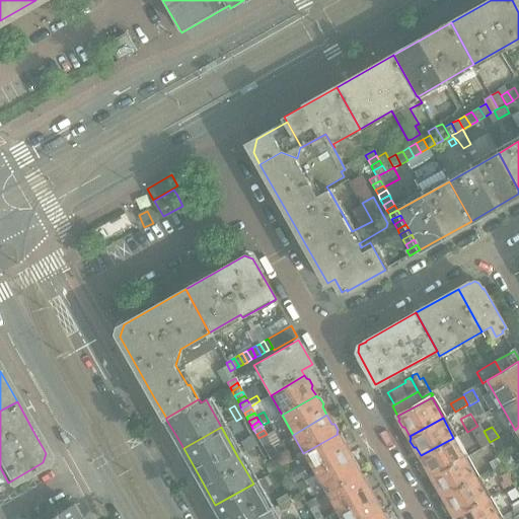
[(280,441),(274,430),(267,435),(269,438),(271,443),(273,445),(280,441)]
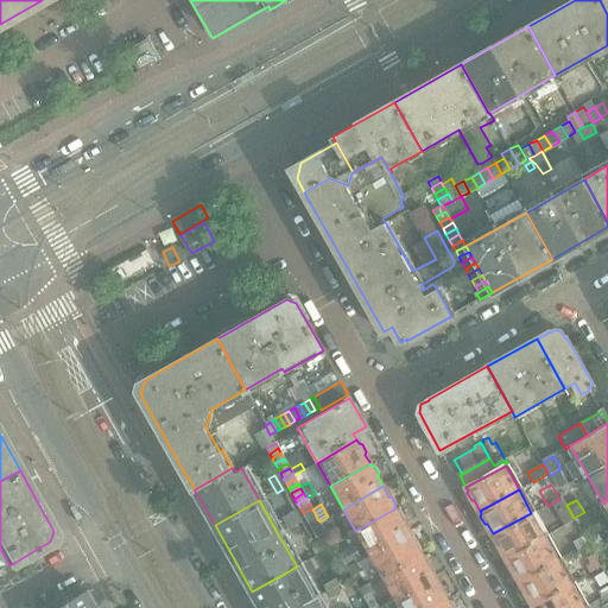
[(315,513),(312,510),(312,508),(303,513),(305,519),(315,513)]
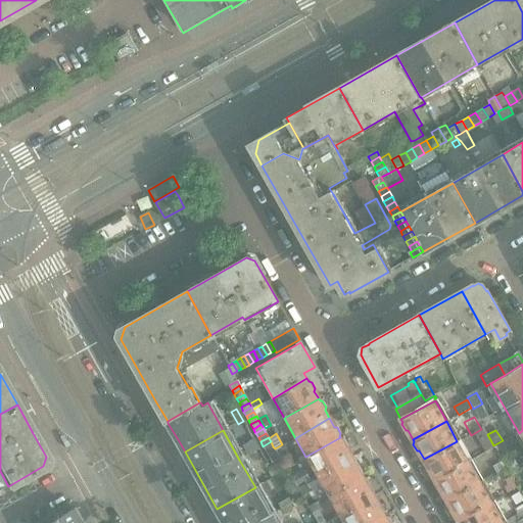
[(351,458),(351,457),(346,448),(347,445),(344,439),(341,439),(340,437),(305,457),(317,477),(351,458)]
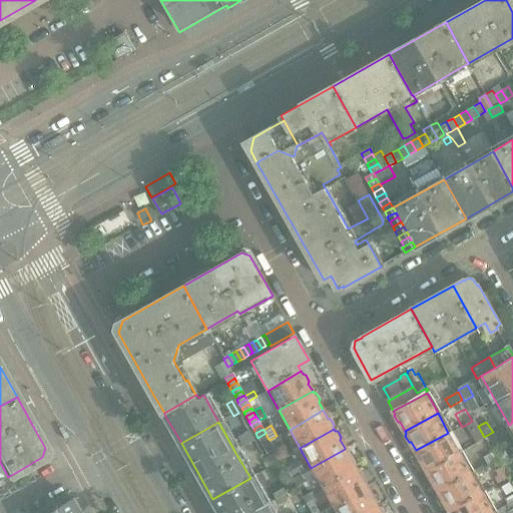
[(244,446),(254,441),(249,432),(239,438),(244,446)]
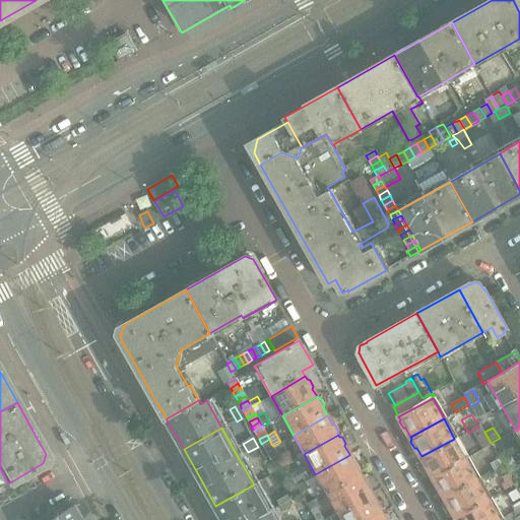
[(457,438),(454,439),(421,456),(423,459),(423,462),(426,468),(429,468),(433,477),(468,458),(457,438)]
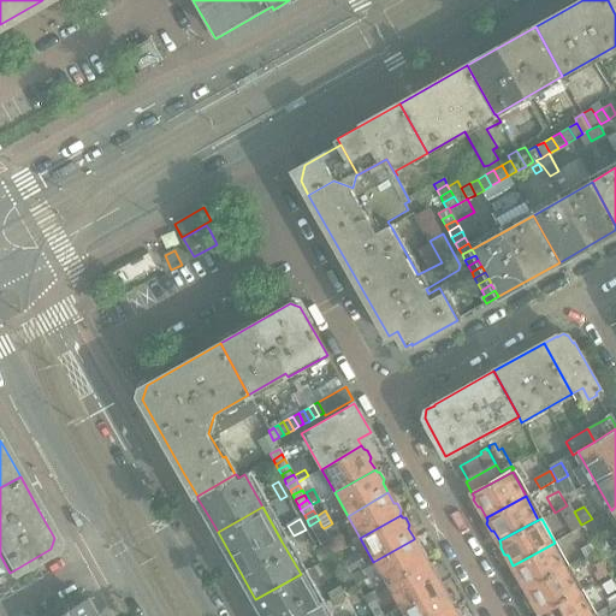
[(321,526),(319,520),(309,526),(313,531),(321,526)]
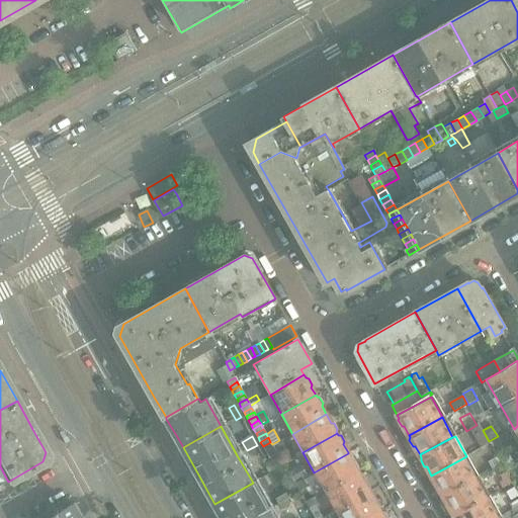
[(272,446),(272,444),(270,442),(263,446),(265,450),(272,446)]
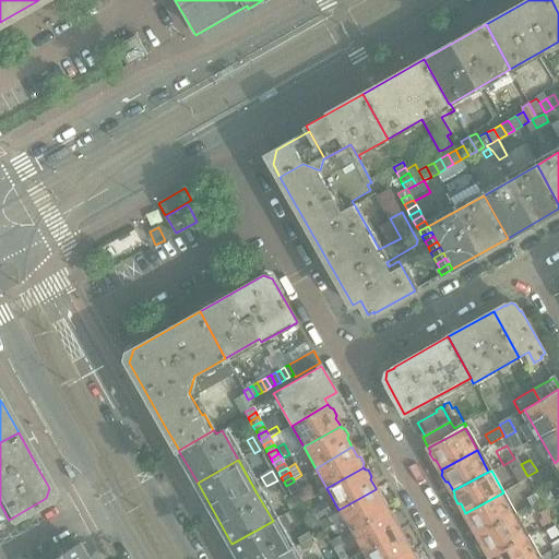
[(297,486),(294,482),(286,486),(288,490),(297,486)]
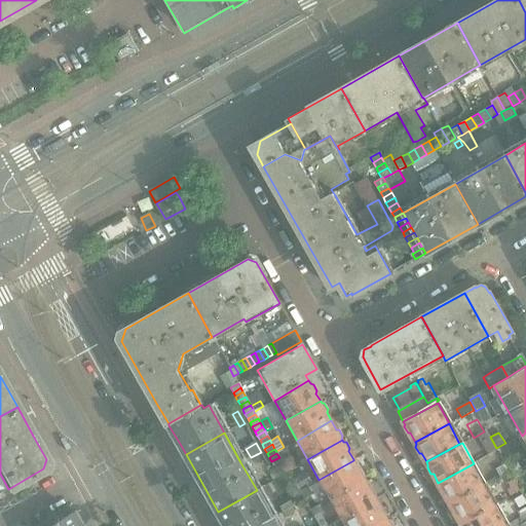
[(282,462),(279,457),(271,461),(274,466),(282,462)]
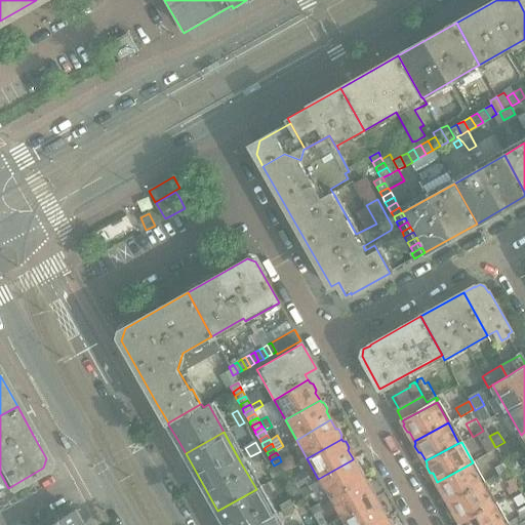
[(329,497),(364,479),(363,477),(364,474),(360,468),(358,468),(353,459),(318,479),(329,497)]
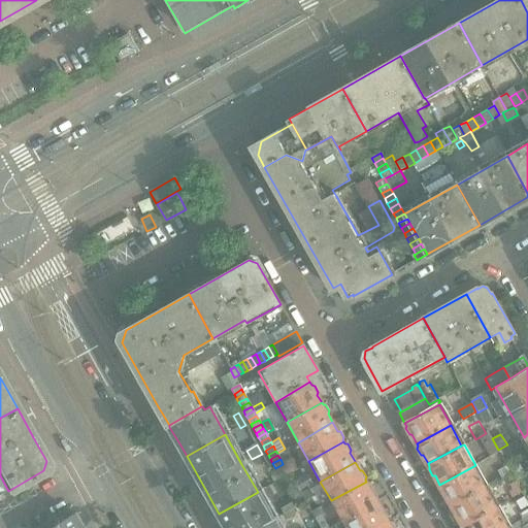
[(487,485),(475,465),(439,485),(441,487),(440,490),(443,496),(447,496),(452,505),(487,485)]
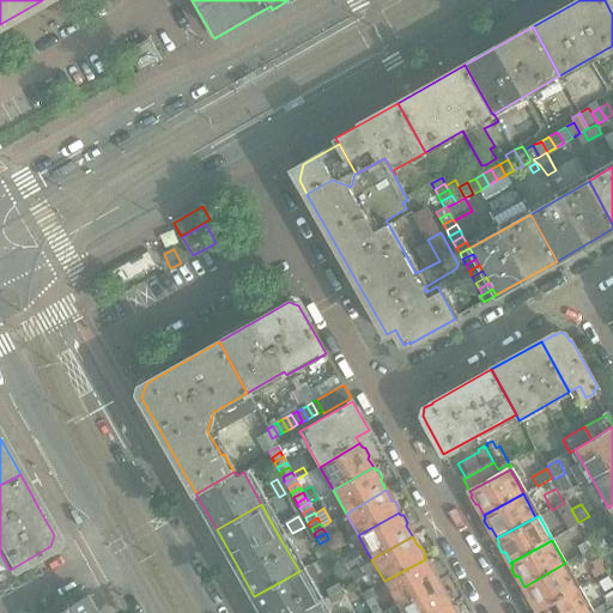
[(333,551),(328,541),(313,550),(317,559),(333,551)]
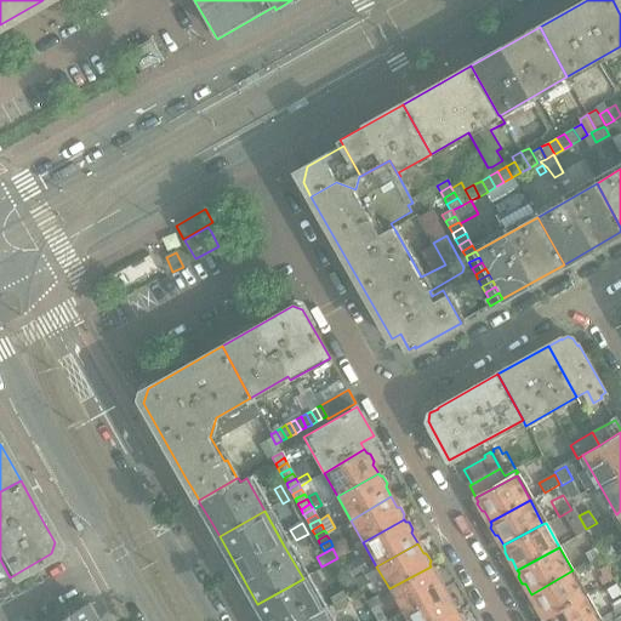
[(600,556),(596,548),(585,554),(590,562),(600,556)]
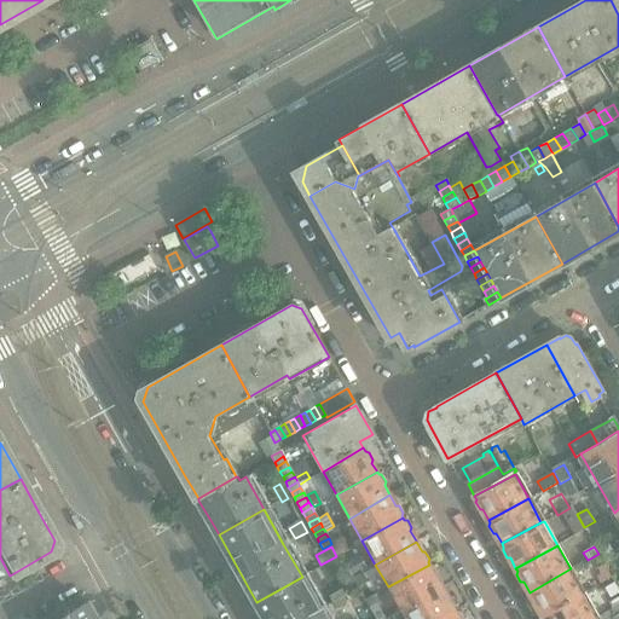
[(602,557),(613,551),(609,547),(600,551),(602,557)]
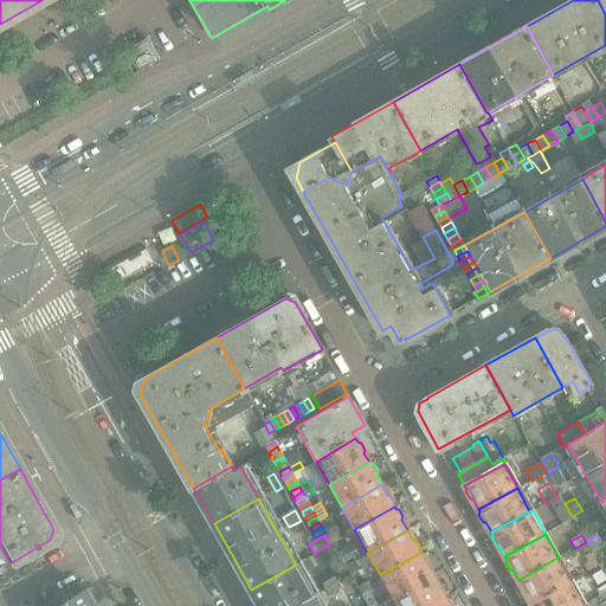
[(604,547),(600,541),(590,547),(593,553),(604,547)]
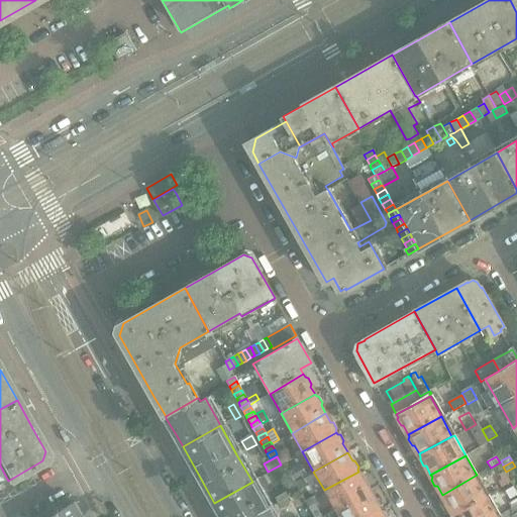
[(335,510),(369,490),(365,483),(366,480),(362,474),(359,473),(358,472),(324,490),(335,510)]
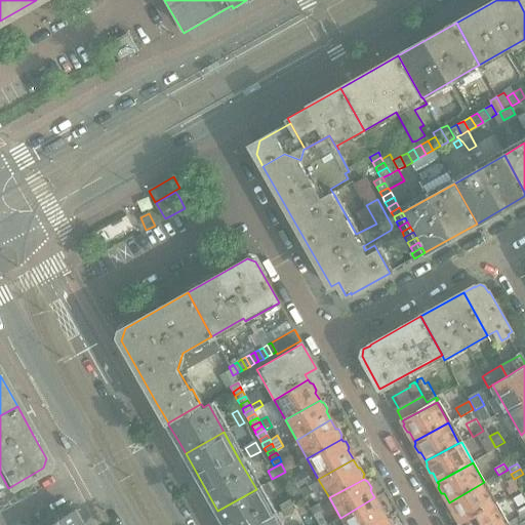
[(495,502),(484,482),(449,502),(450,505),(449,508),(452,513),(455,514),(460,522),(495,502)]
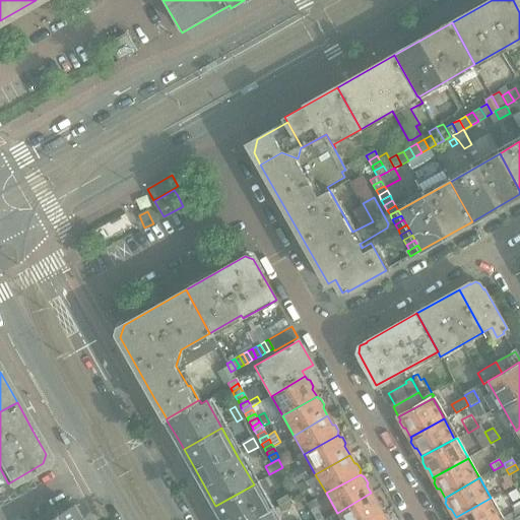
[(504,491),(513,484),(510,479),(501,485),(504,491)]
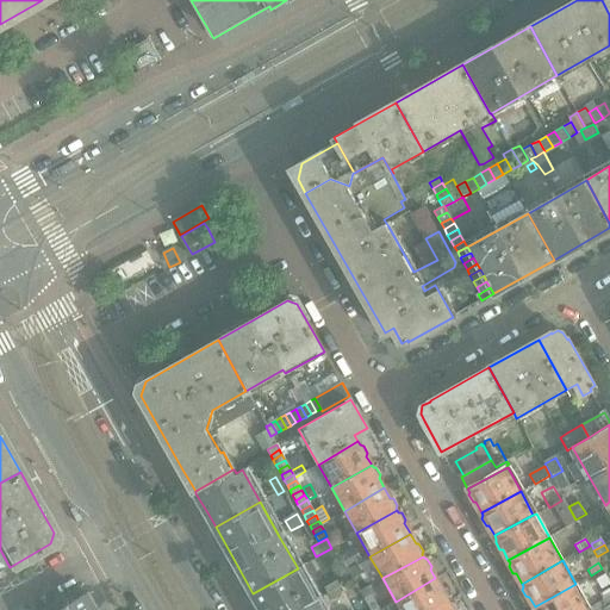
[(362,573),(358,564),(348,570),(353,579),(362,573)]
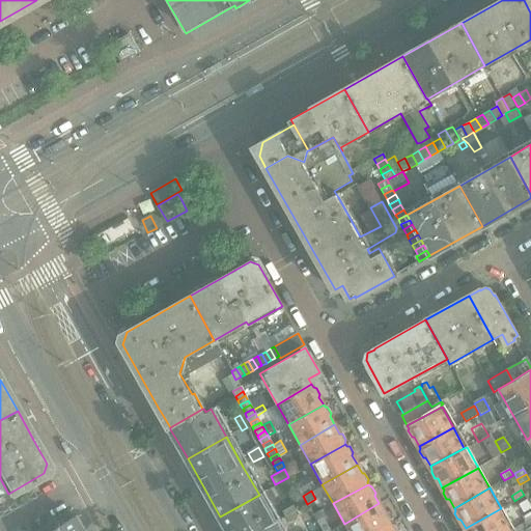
[(279,530),(259,495),(220,516),(227,530),(279,530)]
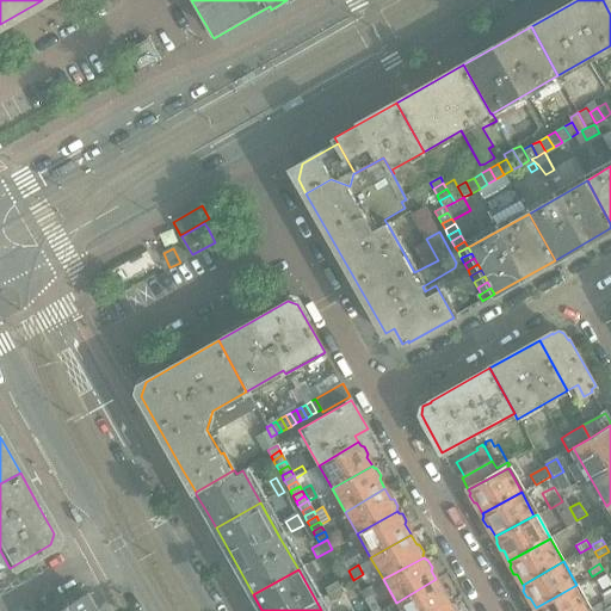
[(432,610),(449,603),(448,600),(449,597),(445,590),(442,590),(436,579),(396,603),(401,610),(432,610)]
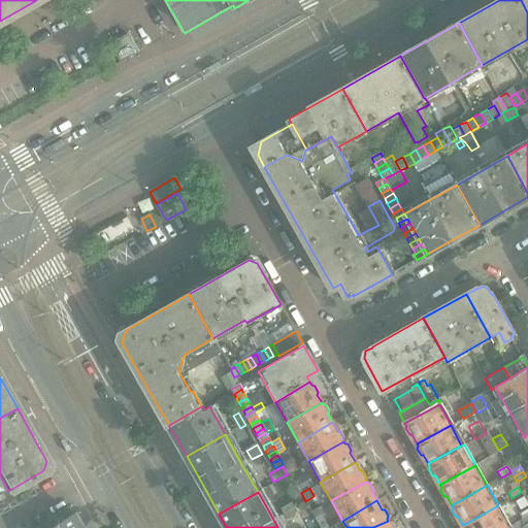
[(284,514),(294,507),(291,502),(281,509),(284,514)]
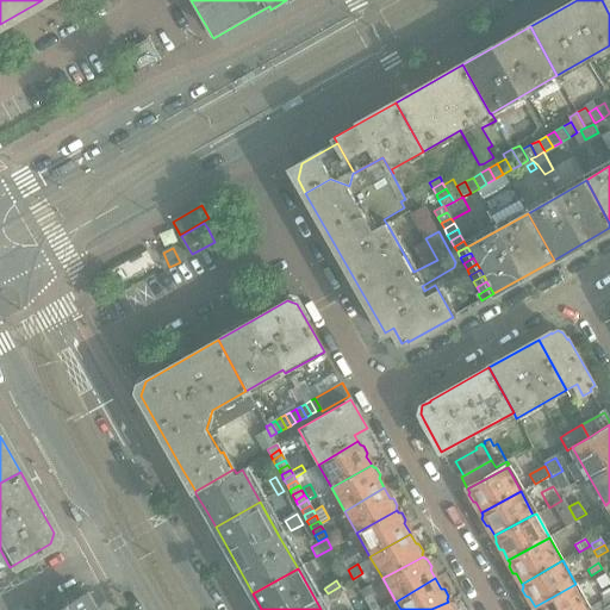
[(585,609),(590,608),(576,584),(535,607),(536,609),(585,609)]
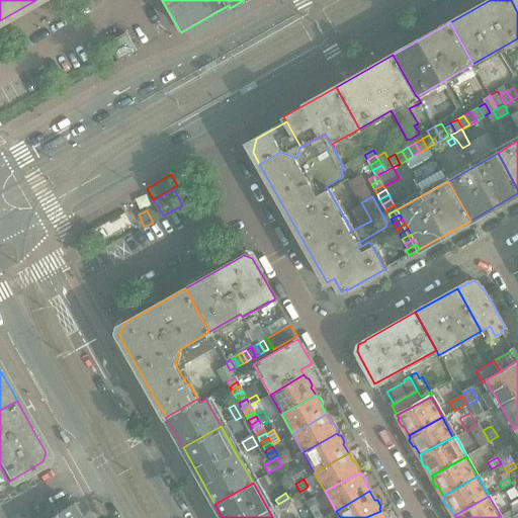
[(281,509),(291,503),(288,498),(278,504),(281,509)]
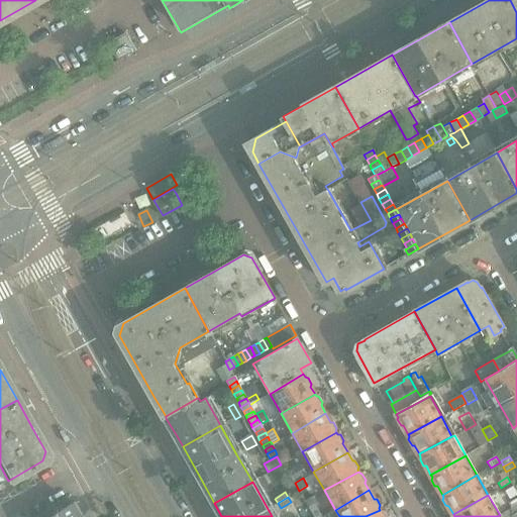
[(516,506),(516,497),(516,498),(508,503),(511,509),(516,506)]
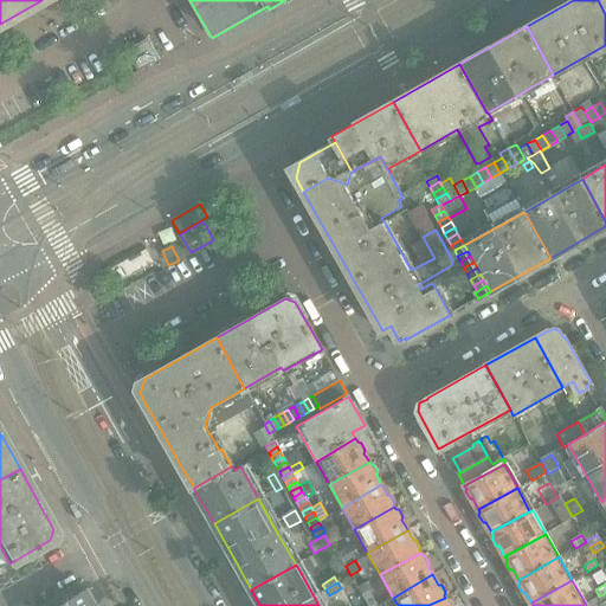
[(97,605),(88,590),(57,605),(97,605)]
